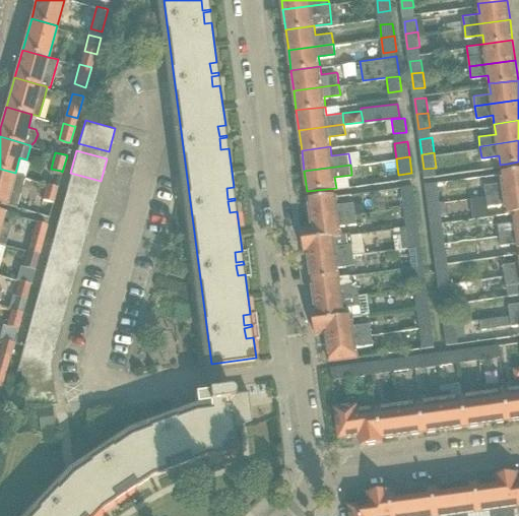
[(0,169),(0,200),(1,201),(7,203),(16,205),(24,176),(18,174),(15,173),(14,173),(0,169)]
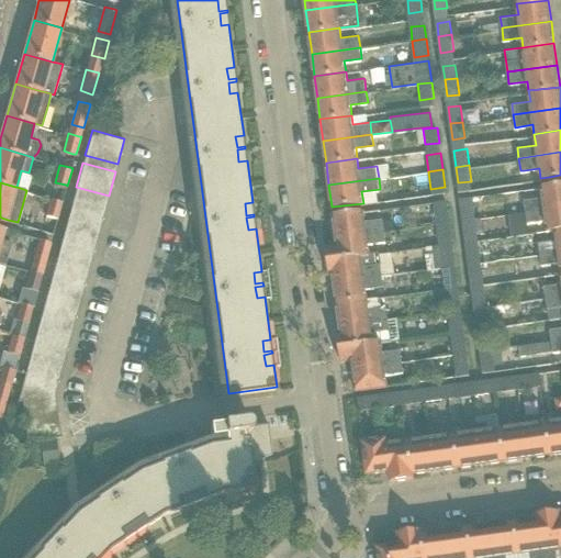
[(542,196),(524,198),(526,210),(560,204),(560,182),(550,185),(541,186),(542,196)]
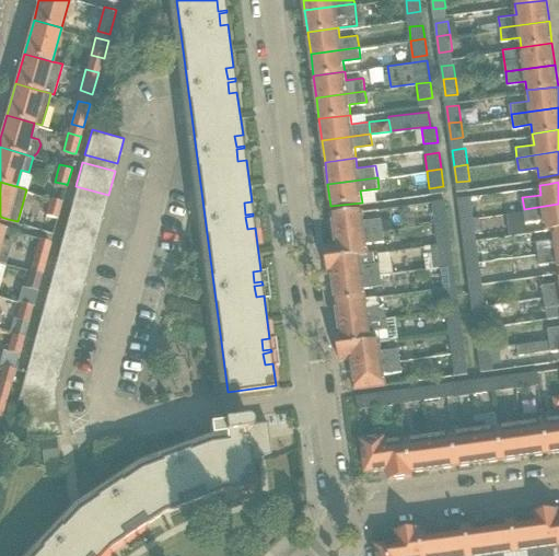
[(73,194),(67,219),(100,228),(106,203),(73,194)]
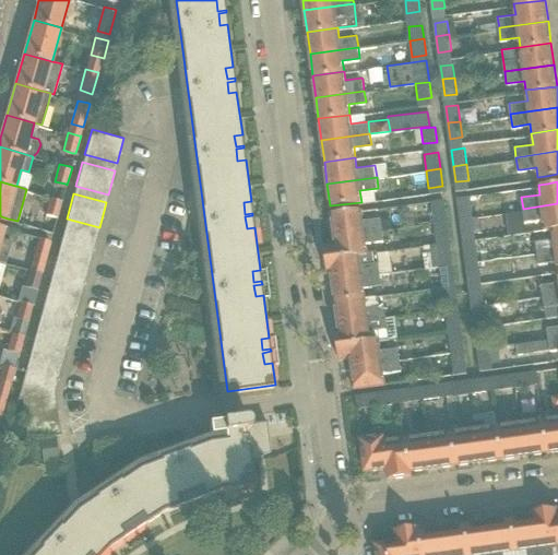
[(50,196),(46,213),(57,216),(58,216),(63,199),(61,199),(50,196)]
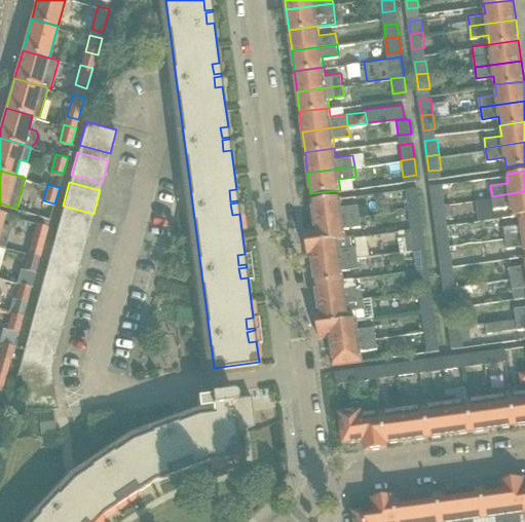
[(443,187),(432,189),(434,204),(445,202),(443,187)]
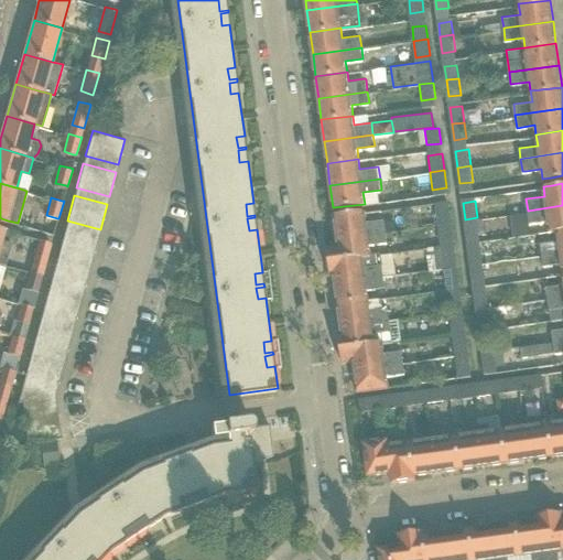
[(450,205),(436,206),(439,223),(452,222),(450,205)]
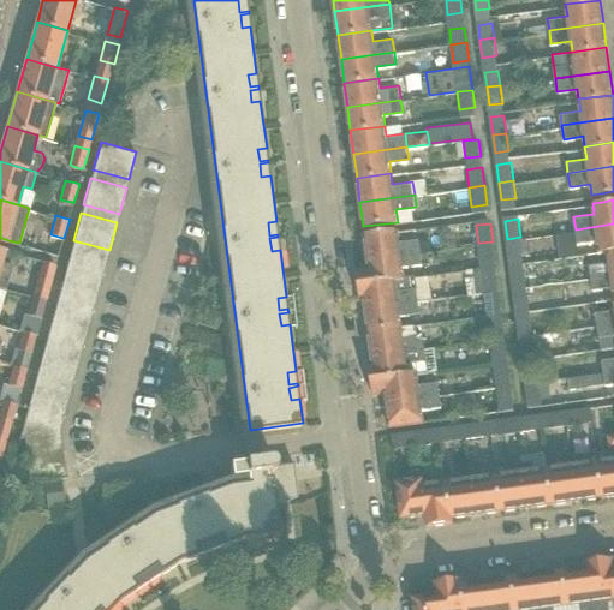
[(613,223),(576,229),(576,231),(577,241),(597,239),(598,251),(607,250),(613,247),(613,223)]
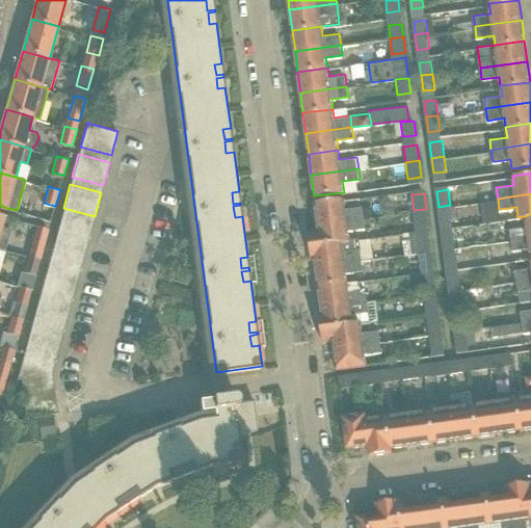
[(315,203),(318,223),(364,217),(362,206),(346,208),(344,199),(315,203)]
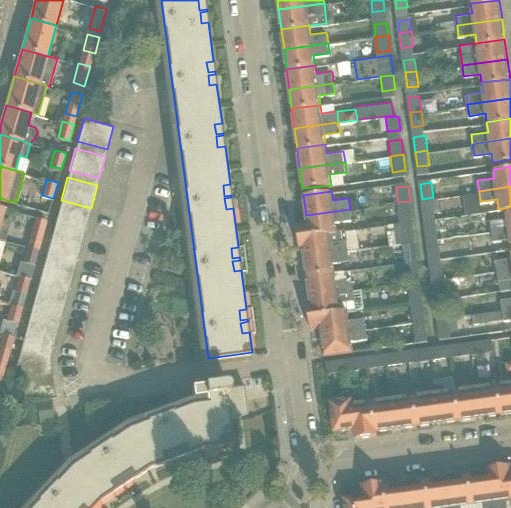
[(480,201),(479,192),(464,194),(466,213),(481,211),(480,201)]
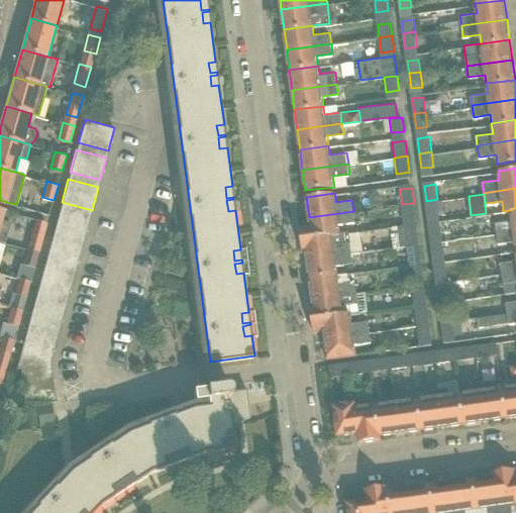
[(437,199),(426,201),(428,216),(439,214),(437,199)]
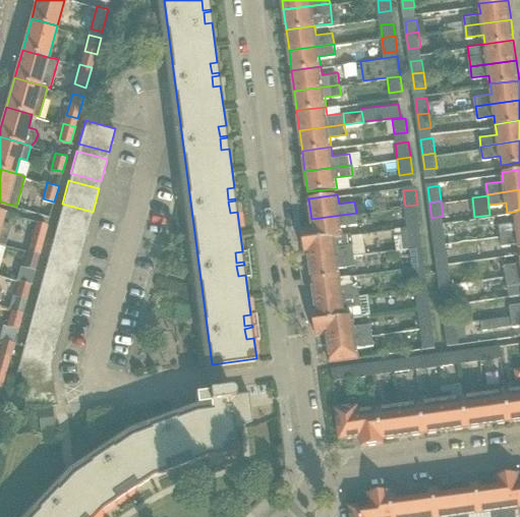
[(417,205),(405,206),(407,221),(419,220),(417,205)]
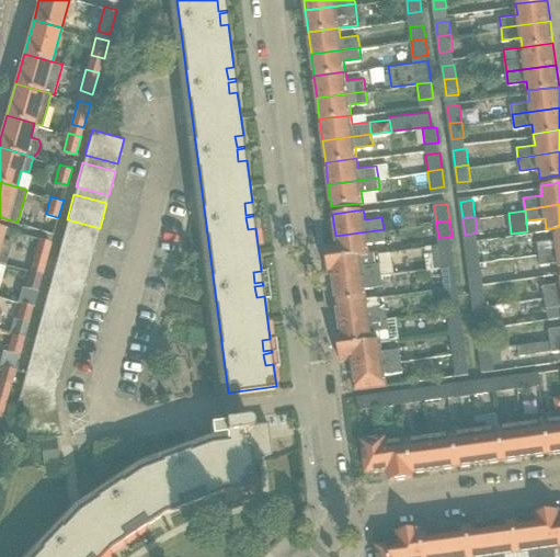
[(0,261),(6,263),(6,261),(11,241),(2,238),(4,227),(0,226),(0,261)]
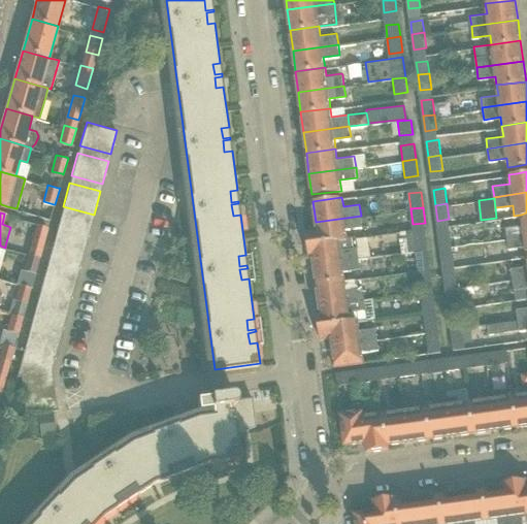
[(523,225),(505,227),(507,236),(507,237),(526,234),(526,213),(521,215),(523,224),(523,225)]
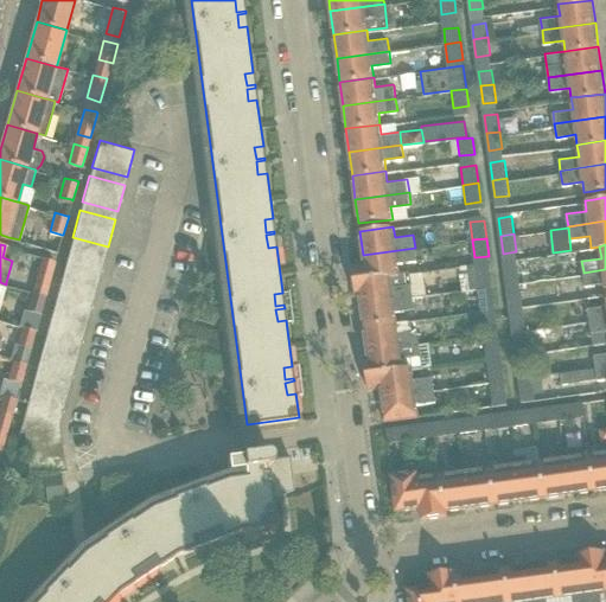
[(70,245),(62,273),(97,282),(106,255),(70,245)]
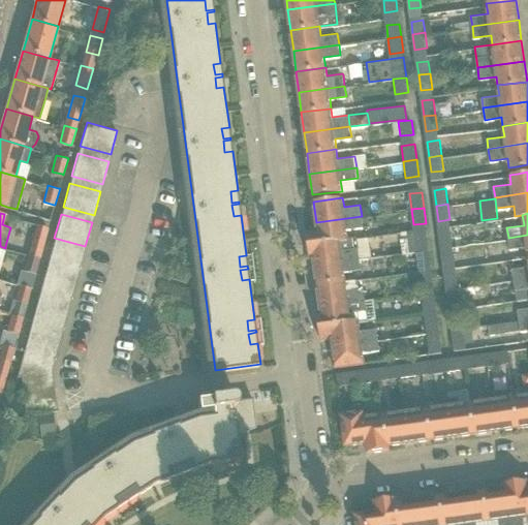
[(307,232),(309,244),(348,239),(346,227),(363,225),(362,216),(316,222),(317,229),(307,232)]
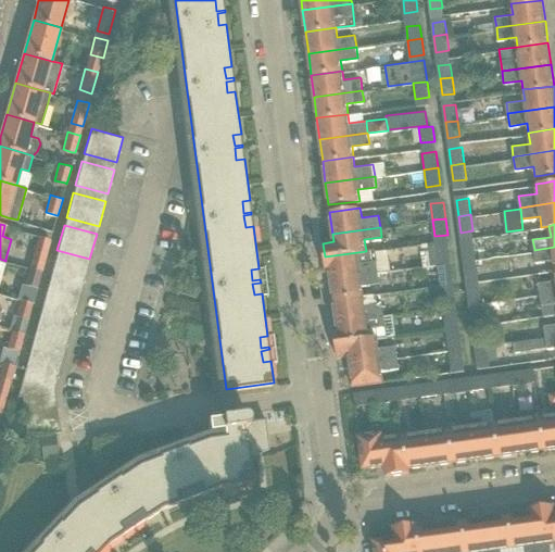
[(39,235),(35,252),(43,254),(47,254),(51,238),(48,237),(39,235)]
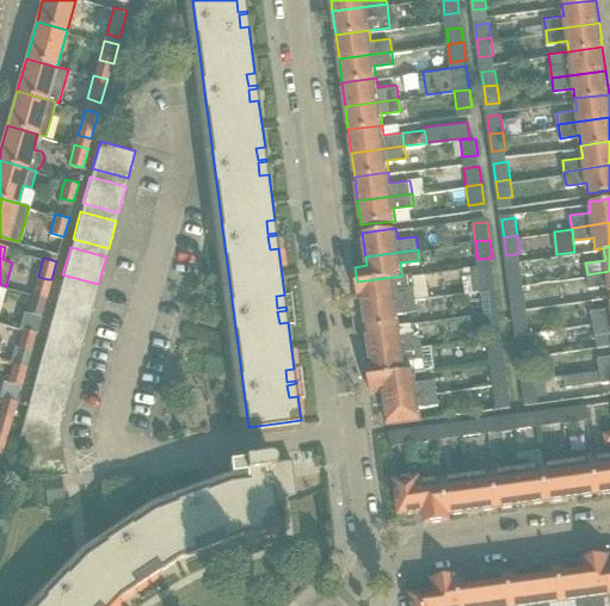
[(469,266),(472,290),(495,286),(492,263),(469,266)]
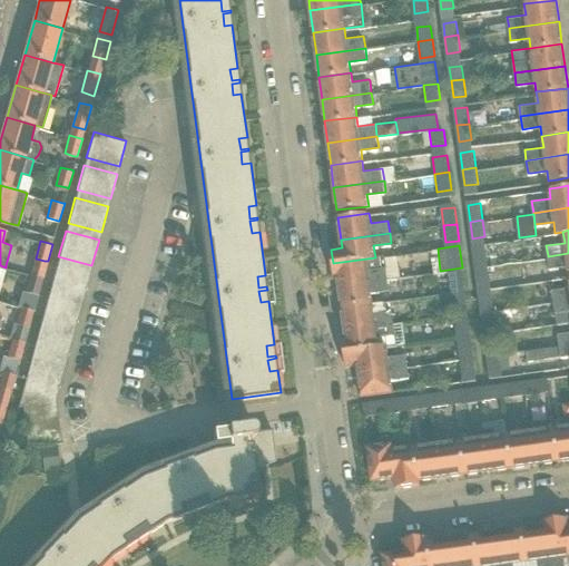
[(486,247),(473,250),(476,265),(488,264),(486,247)]
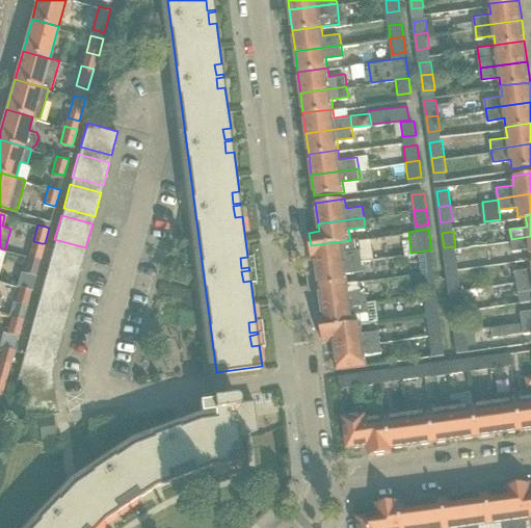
[(530,247),(530,236),(511,239),(512,249),(530,247)]
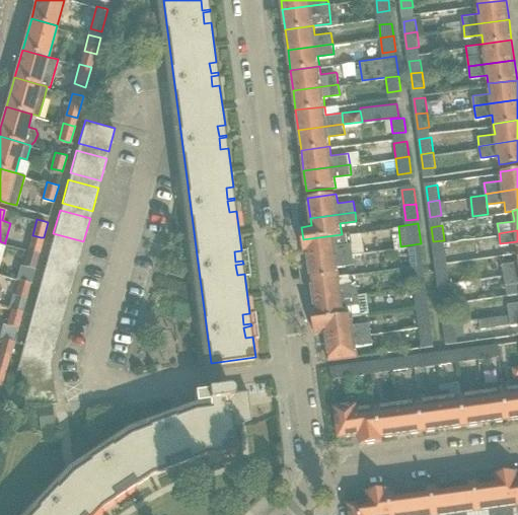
[(342,234),(303,239),(304,251),(307,251),(308,259),(353,252),(351,241),(347,242),(346,233),(342,234)]
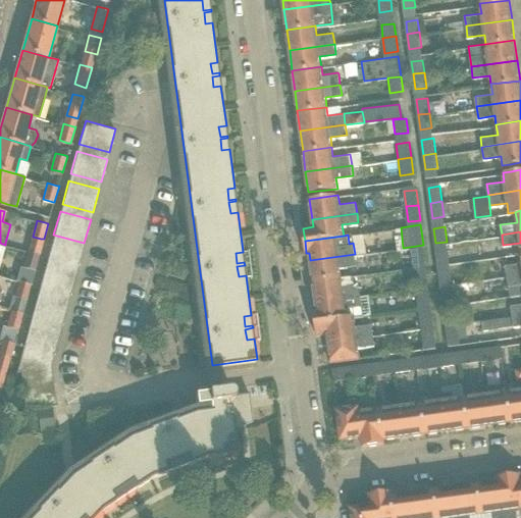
[(51,242),(45,264),(75,273),(82,250),(51,242)]
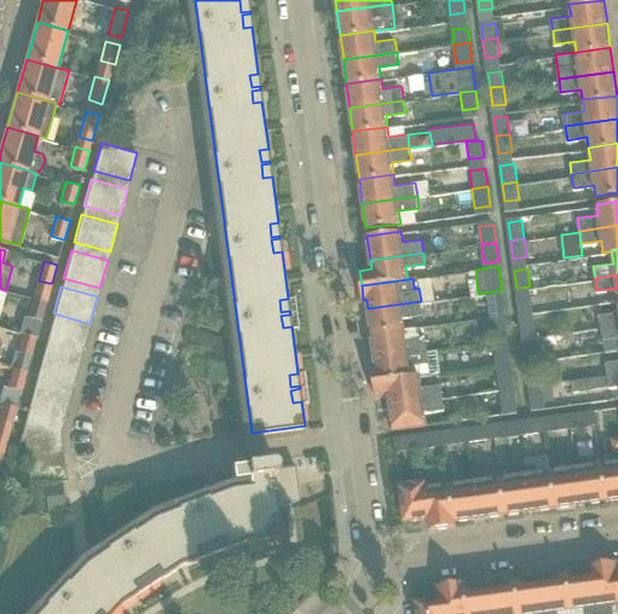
[(530,287),(517,288),(519,306),(532,305),(530,287)]
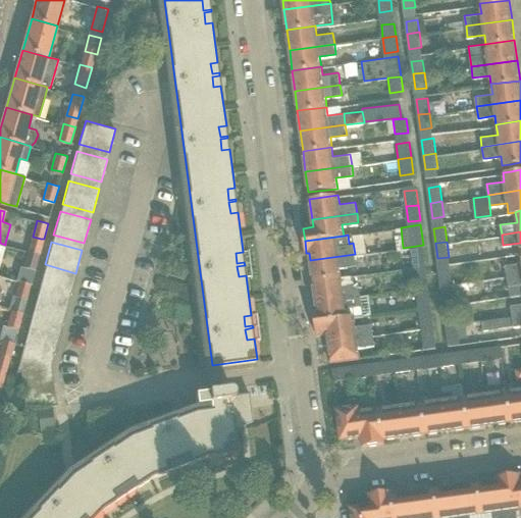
[(423,245),(410,247),(410,248),(411,251),(412,262),(425,260),(423,245)]
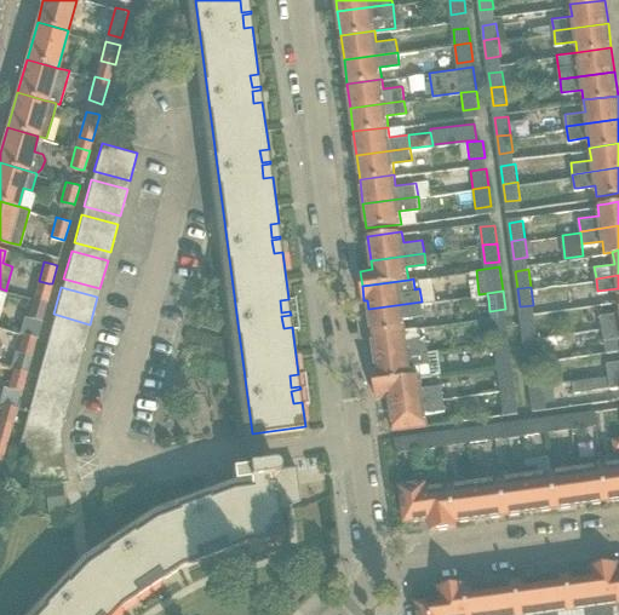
[(33,297),(28,315),(29,316),(30,316),(41,319),(43,320),(47,300),(46,300),(35,297),(33,297)]
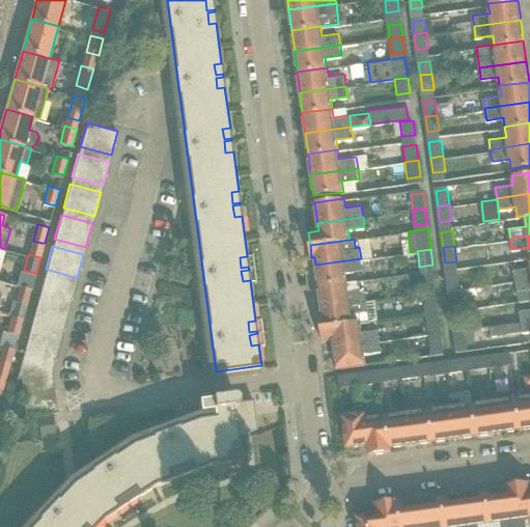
[(315,265),(317,285),(347,281),(346,271),(362,269),(361,258),(315,265)]
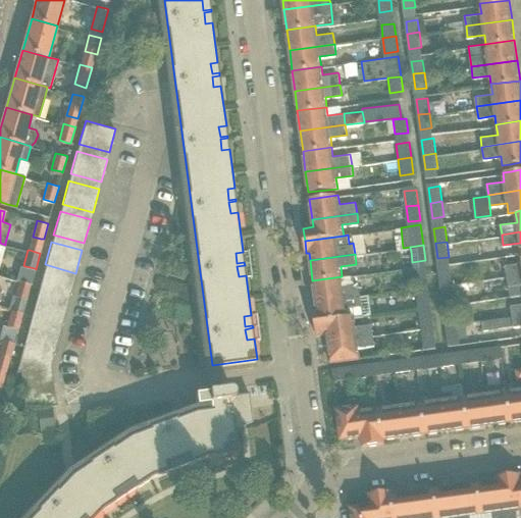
[(506,264),(507,274),(520,272),(520,261),(506,264)]
